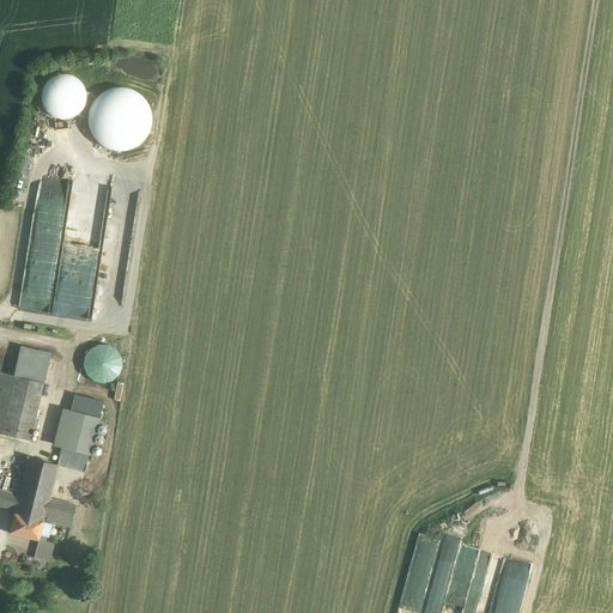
[(78,111),(80,109),(82,108),(83,107),(84,104),(85,103),(86,101),(86,97),(86,96),(86,93),(86,90),(86,89),(86,87),(85,85),(84,83),(82,80),(80,78),(79,77),(78,76),(77,76),(74,74),(73,73),(71,72),(68,72),(66,72),(65,72),(61,72),(59,72),(58,73),(55,74),(53,74),(52,76),(50,77),(48,78),(47,80),(46,82),(46,83),(44,84),(43,87),(42,90),(42,92),(42,95),(42,96),(43,98),(43,102),(44,103),(46,107),(48,109),(49,110),(50,111),(52,113),(54,114),(55,114),(58,115),(60,116),(64,116),(65,116),(67,116),(70,115),(72,115),(73,114),(77,113),(78,111)]
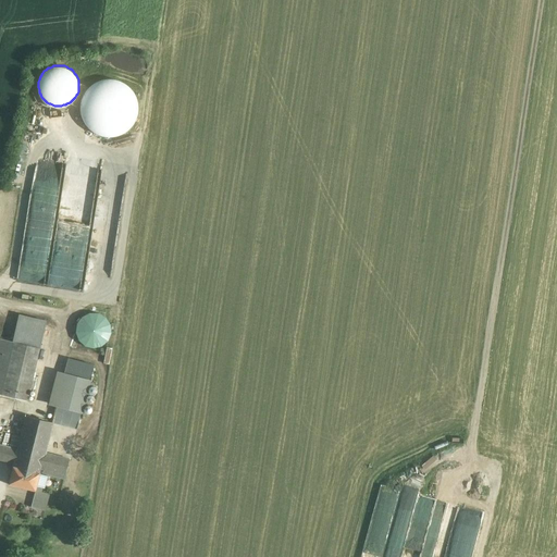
[(130,127),(132,125),(133,123),(135,122),(136,119),(137,118),(138,114),(139,110),(139,108),(139,106),(139,101),(138,99),(138,97),(137,95),(136,91),(134,88),(132,86),(130,85),(128,83),(126,82),(124,81),(122,79),(120,78),(116,78),(113,77),(111,77),(108,78),(104,78),(102,79),(99,81),(97,82),(95,83),(94,84),(91,86),(90,87),(89,88),(88,90),(87,91),(86,94),(85,97),(84,101),(84,103),(83,107),(84,109),(84,111),(85,115),(86,118),(88,122),(90,124),(93,126),(94,127),(96,128),(98,131),(100,132),(103,133),(107,133),(110,134),(112,134),(114,134),(119,133),(121,132),(123,132),(127,130),(130,127)]
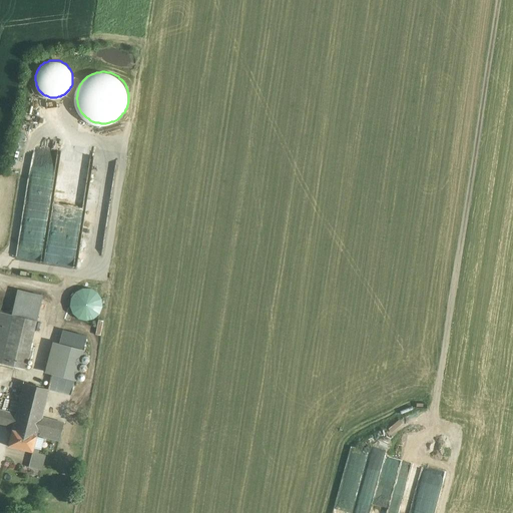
[(83,80),(72,75),(72,78),(72,80),(72,81),(72,84),(71,86),(70,87),(69,89),(68,90),(67,91),(65,93),(64,94),(76,98),(77,95),(77,93),(78,89),(79,86),(80,84),(81,83),(82,81),(83,80)]
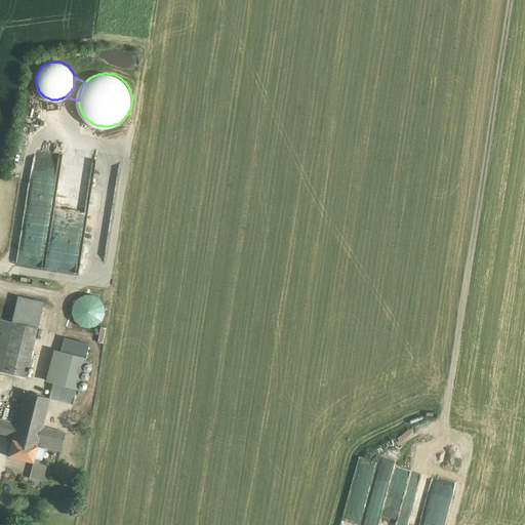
[(12,165),(18,166),(23,147),(16,145),(12,165)]
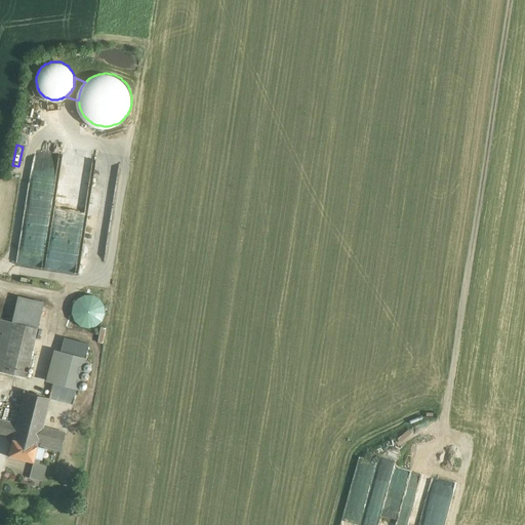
[(108,248),(117,161),(95,159),(87,235),(89,236),(89,235),(94,236),(92,246),(108,248)]
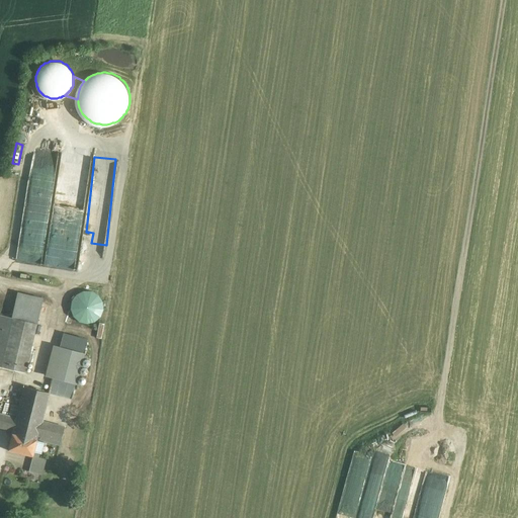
[(18,259),(33,262),(34,256),(41,257),(42,252),(36,251),(36,250),(25,248),(26,242),(21,241),(18,259)]
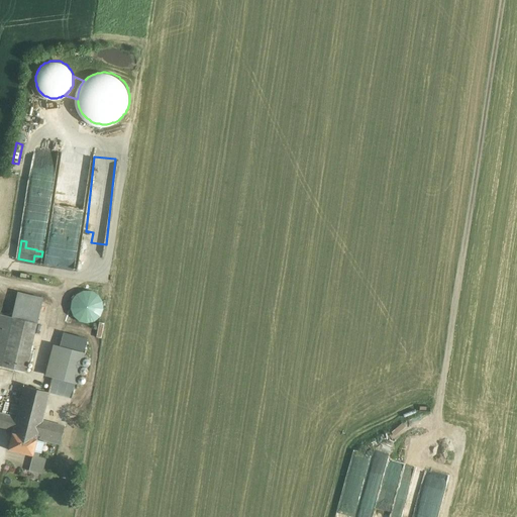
[(103,316),(104,310),(103,304),(100,299),(95,296),(89,295),(83,296),(78,300),(75,304),(74,310),(75,316),(78,321),(83,324),(89,325),(95,324),(100,321),(103,316)]
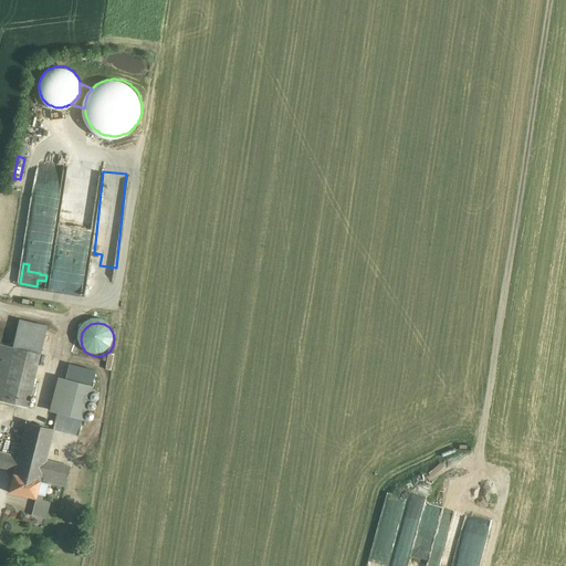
[(49,331),(23,324),(17,350),(42,357),(49,331)]
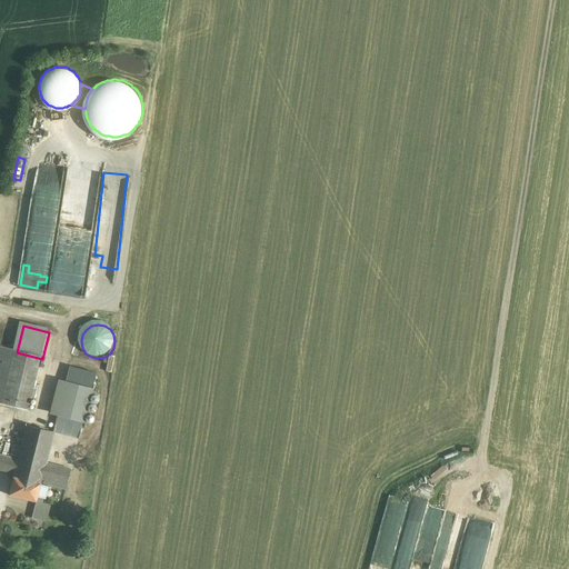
[(0,347),(0,402),(2,403),(17,352),(0,347)]
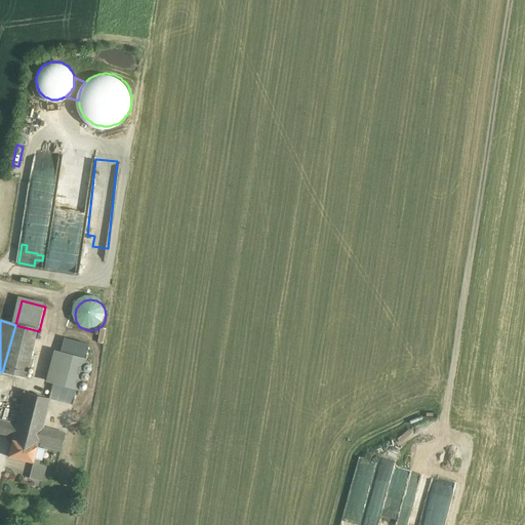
[(39,331),(15,325),(2,372),(27,379),(39,331)]
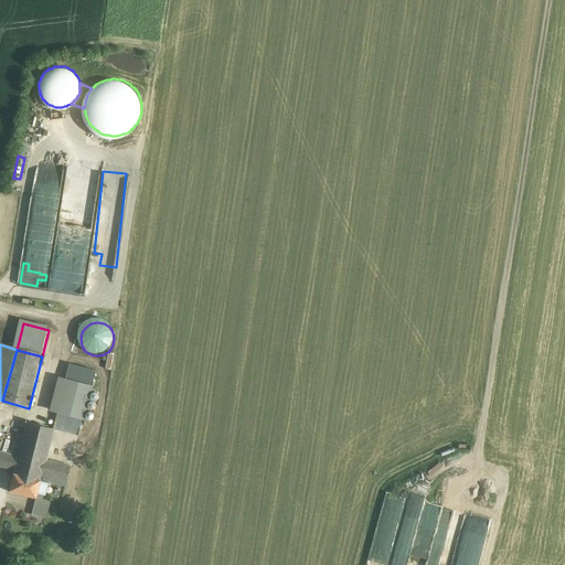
[(97,374),(71,368),(66,382),(93,390),(97,374)]
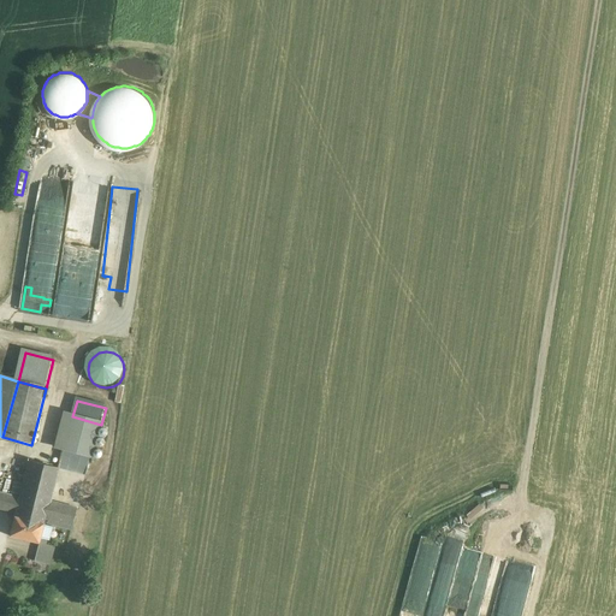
[(101,425),(72,416),(64,451),(93,458),(101,425)]
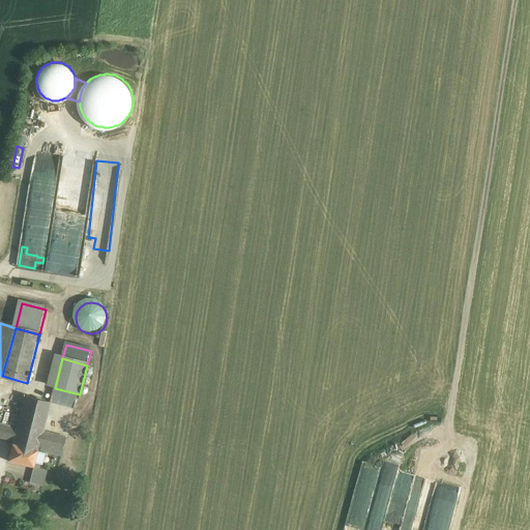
[(80,394),(55,388),(50,406),(54,407),(75,412),(80,394)]
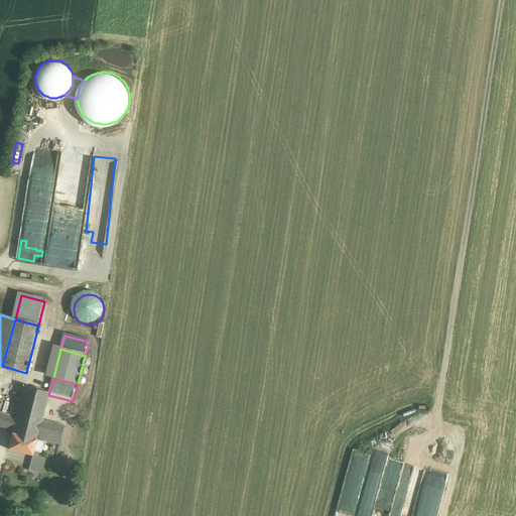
[(48,395),(25,388),(17,417),(14,428),(39,435),(42,436),(41,439),(61,445),(66,428),(45,423),(41,422),(48,395)]
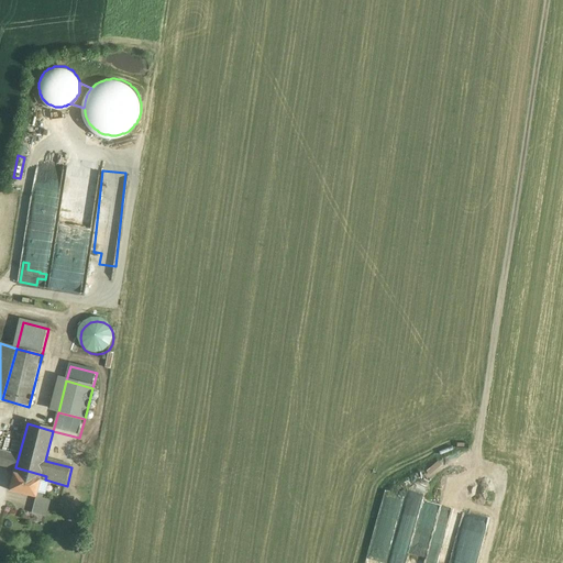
[(53,431),(45,461),(50,462),(57,432),(53,431)]
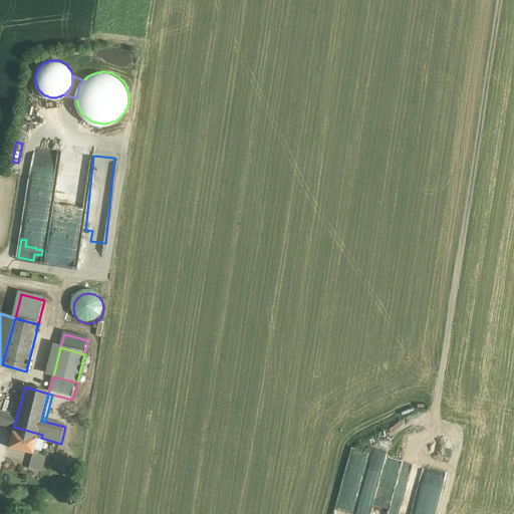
[(39,434),(14,427),(17,416),(2,413),(0,421),(0,425),(14,429),(9,448),(34,454),(39,434)]
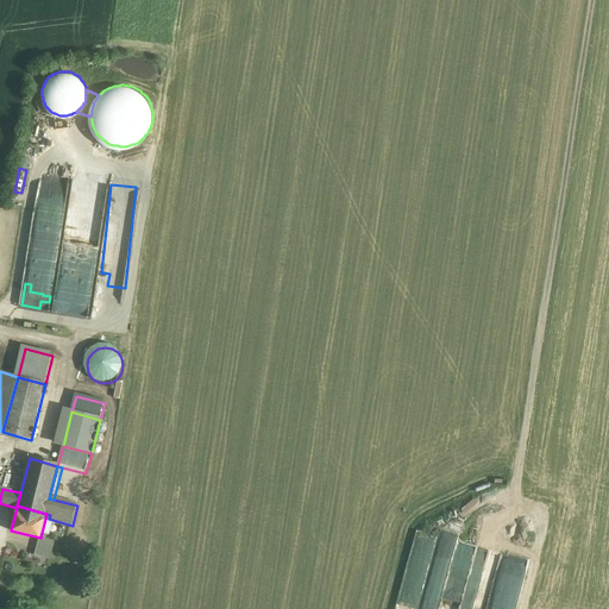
[(56,541),(41,538),(36,557),(51,560),(56,541)]
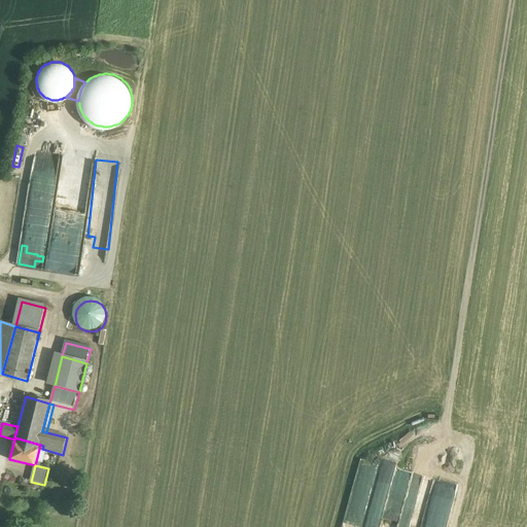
[(464,507),(453,505),(450,522),(456,523),(458,514),(462,515),(464,507)]
